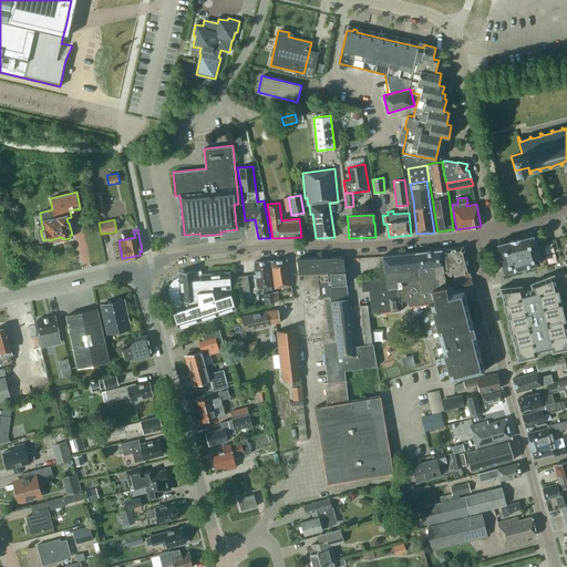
[(539,263),(533,235),(497,244),(505,271),(539,263)]
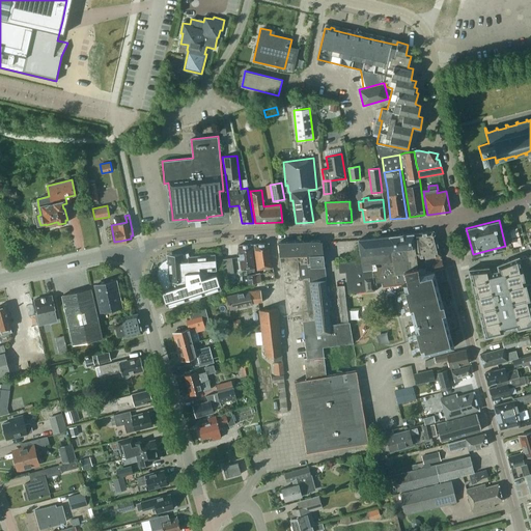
[(432,231),(413,233),(416,257),(425,256),(425,259),(441,258),(435,233),(432,231)]
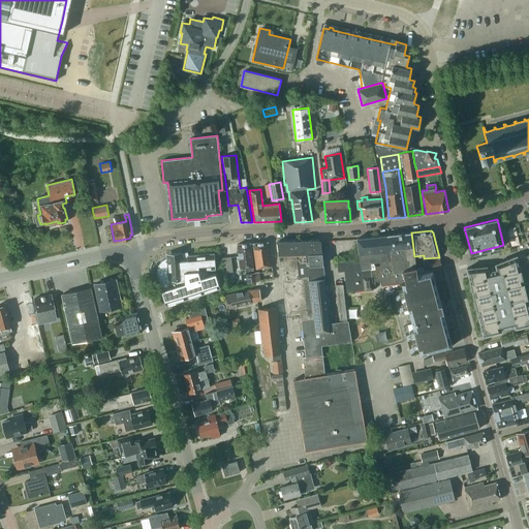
[(381,284),(401,282),(414,279),(416,274),(414,256),(411,232),(387,235),(387,236),(356,239),(360,258),(337,261),(337,268),(343,267),(346,291),(373,289),(372,281),(380,280),(381,284)]
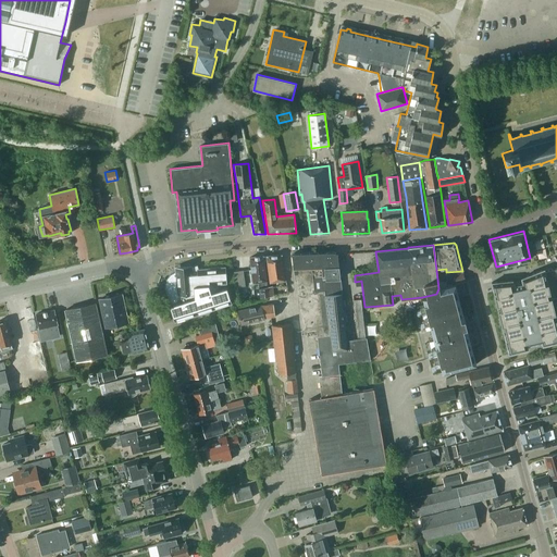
[(366,337),(346,341),(345,329),(346,327),(337,254),(337,252),(292,255),(293,269),(294,269),(302,331),(316,329),(322,375),(319,375),(321,397),(308,399),(321,474),(386,463),(373,388),(342,394),(338,363),(370,359),(366,337)]
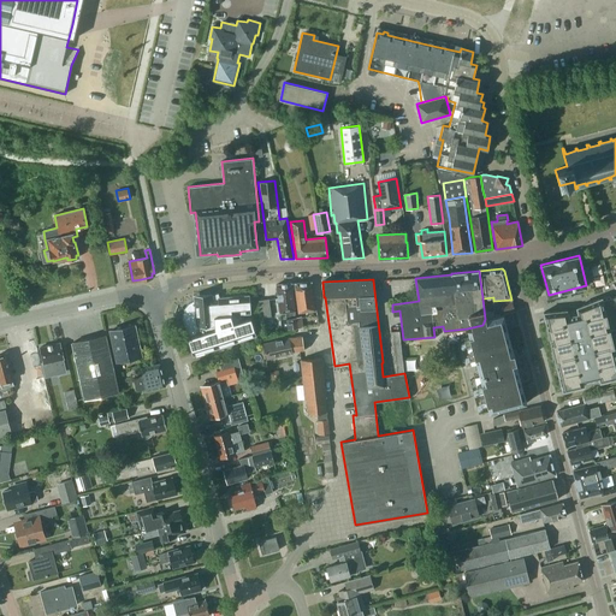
[(295,283),(297,313),(308,312),(314,311),(312,282),(295,283)]
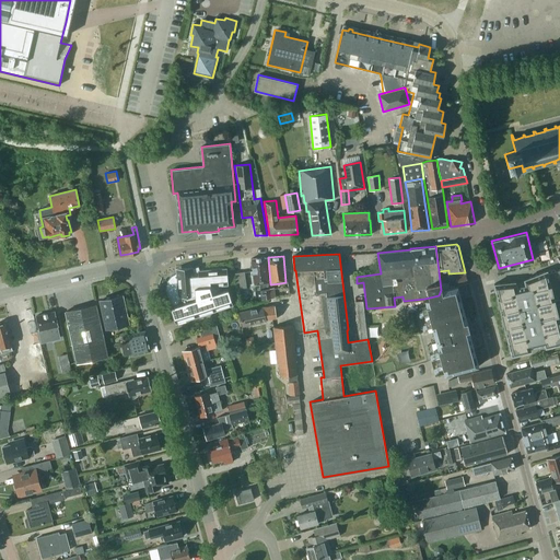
[(268,282),(266,257),(252,258),(254,284),(260,283),(261,290),(255,291),(257,301),(263,300),(270,299),(269,289),(268,282)]
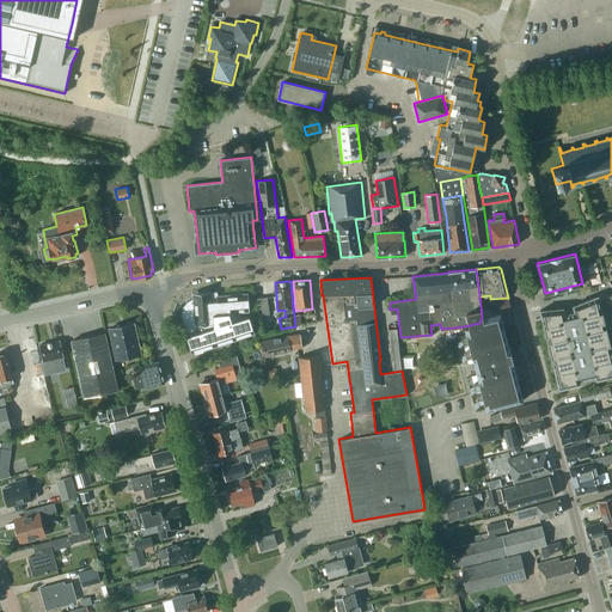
[(181,312),(182,319),(187,335),(187,336),(191,353),(255,334),(249,316),(240,318),(238,313),(250,312),(248,293),(218,295),(216,291),(209,293),(209,289),(202,291),(202,292),(193,293),(193,299),(187,301),(183,306),(181,312)]
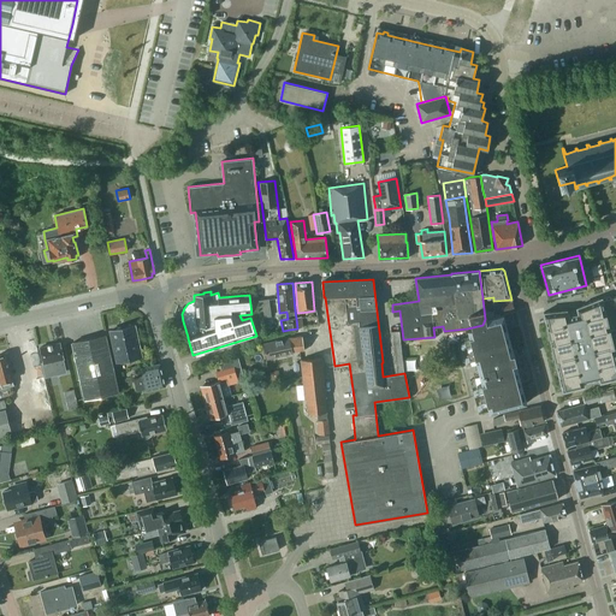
[(268,292),(259,294),(262,314),(271,313),(268,292)]
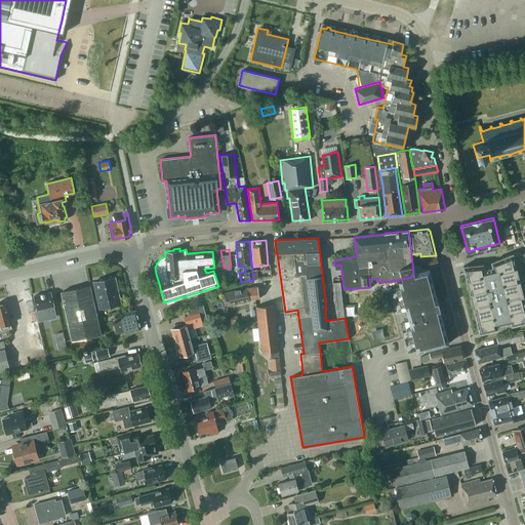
[(513,325),(524,322),(524,298),(521,282),(524,280),(524,252),(514,255),(513,252),(492,261),(493,267),(483,270),(482,265),(463,267),(481,333),(498,329),(497,325),(512,321),(513,325)]
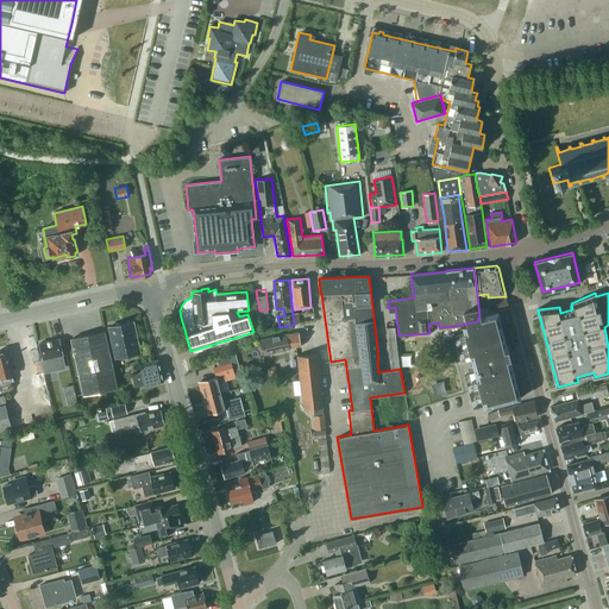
[(494,301),(495,309),(508,307),(507,299),(494,301)]
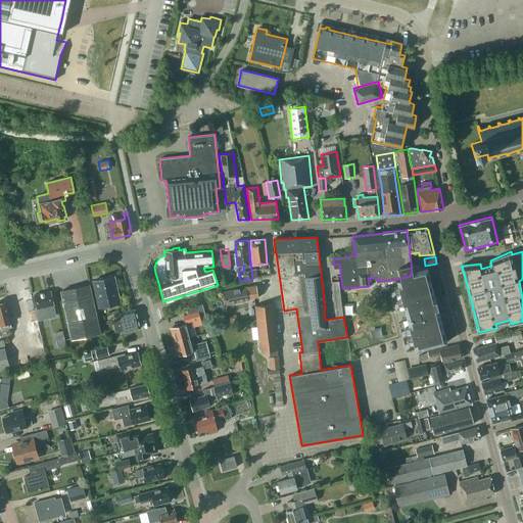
[(396,279),(412,335),(416,349),(446,341),(427,267),(412,271),(410,276),(396,279)]
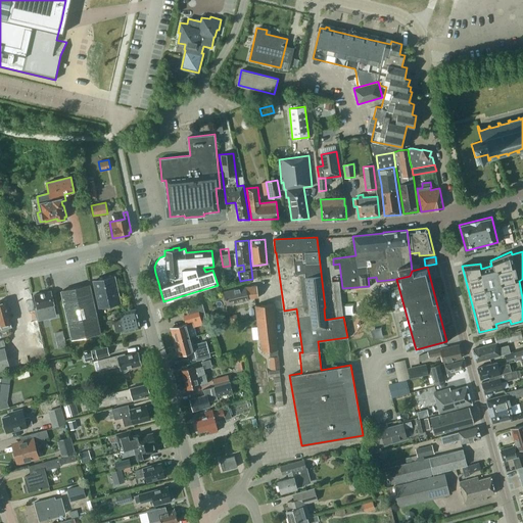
[(114,276),(93,281),(99,306),(120,302),(114,276)]
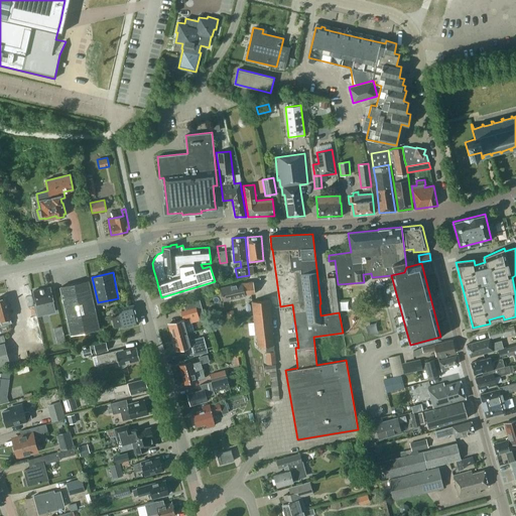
[(328,277),(332,313),(339,312),(335,277),(328,277)]
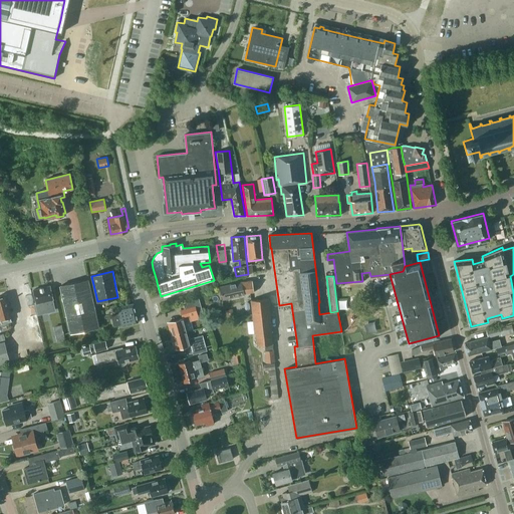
[(88,280),(60,286),(70,333),(98,326),(88,280)]
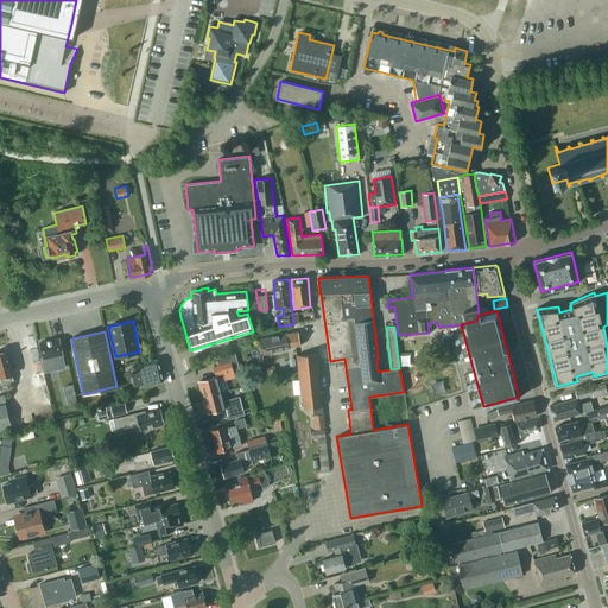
[(301,346),(298,331),(285,333),(259,340),(263,354),(289,348),(289,347),(301,346)]
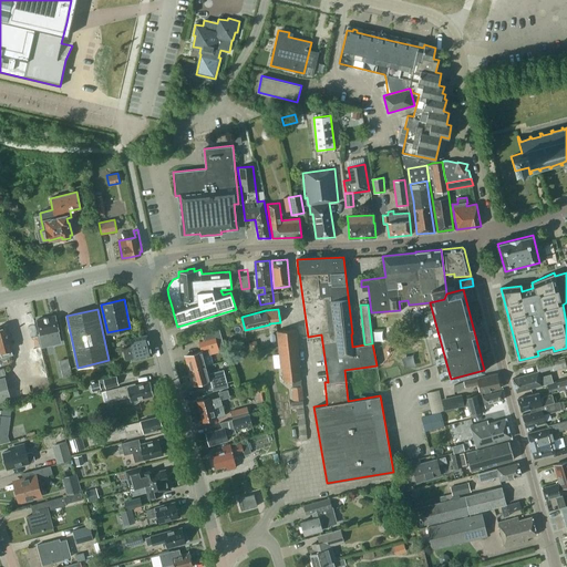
[(55,316),(37,320),(40,333),(38,334),(40,344),(52,341),(53,343),(59,342),(57,331),(58,331),(59,331),(58,330),(55,316)]
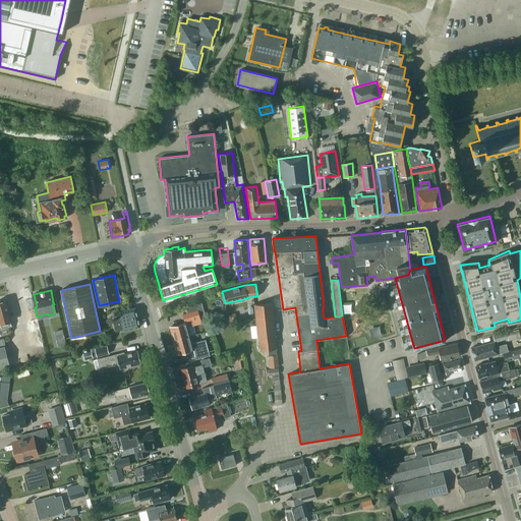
[(11,326),(10,322),(5,300),(0,301),(0,324),(0,325),(1,329),(11,326)]
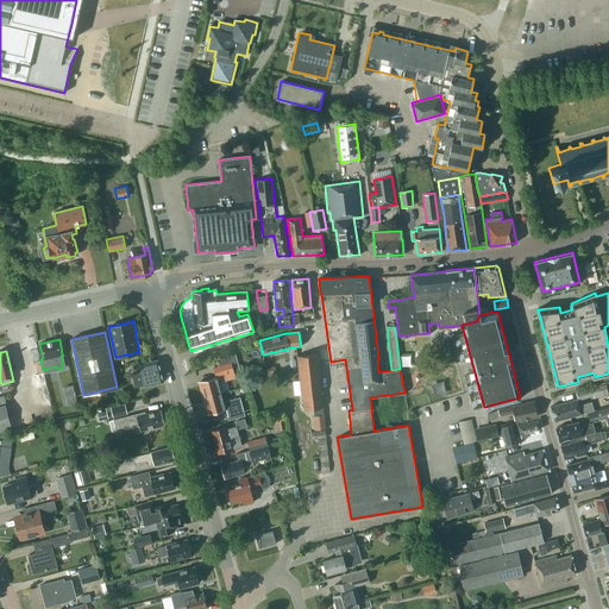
[(305,409),(313,408),(314,415),(315,429),(325,428),(324,414),(322,414),(322,407),(321,393),(322,393),(318,353),(297,355),(301,395),(302,395),(305,409)]
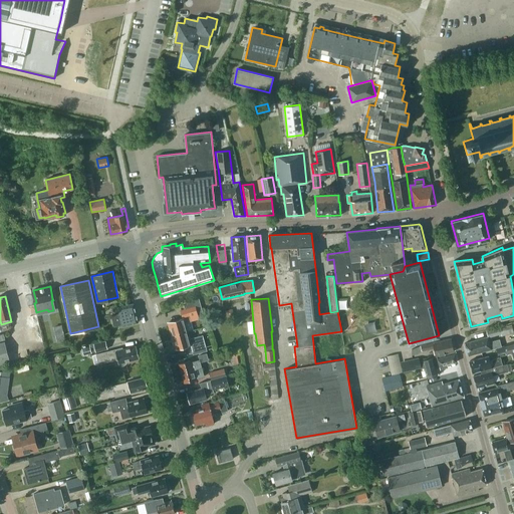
[(138,322),(134,303),(127,305),(126,302),(116,304),(119,313),(111,315),(113,325),(121,324),(121,326),(138,322)]
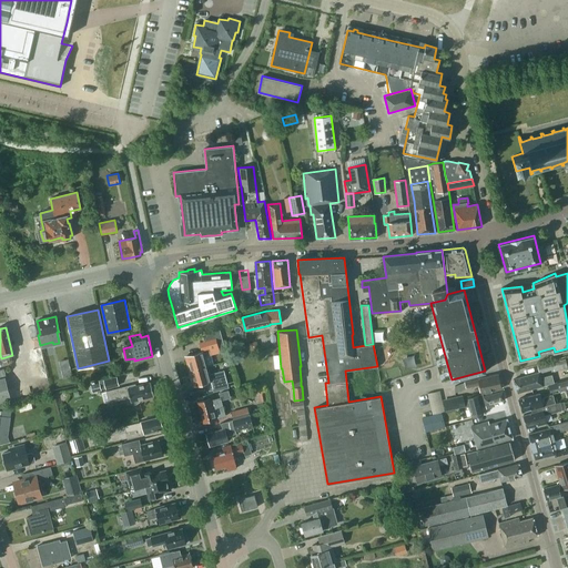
[(202,352),(185,357),(189,371),(206,366),(204,357),(212,355),(210,347),(217,345),(215,338),(200,343),(202,352)]
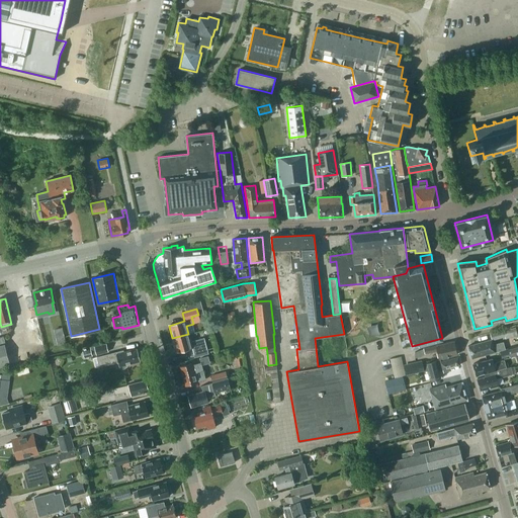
[(362,321),(352,318),(347,331),(357,335),(362,321)]
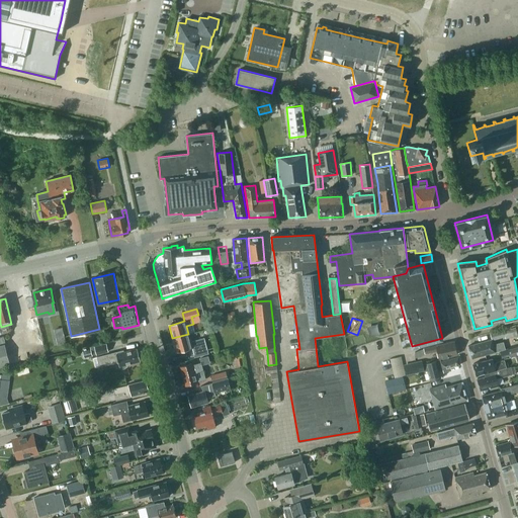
[(490,334),(492,340),(505,337),(505,339),(517,335),(515,327),(490,334)]
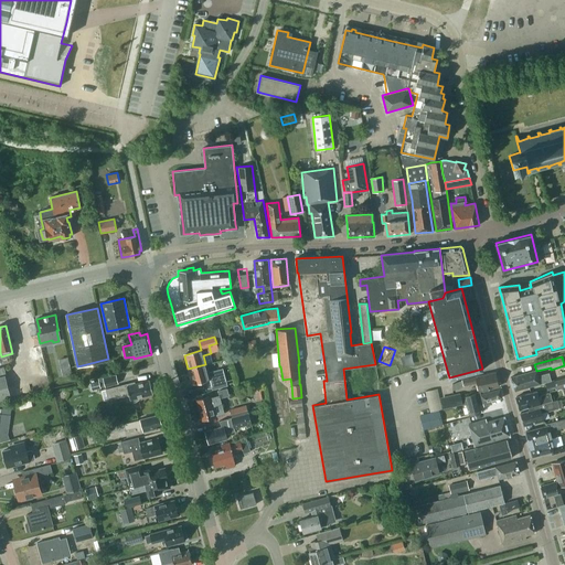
[(63,377),(72,375),(67,358),(59,360),(63,377)]
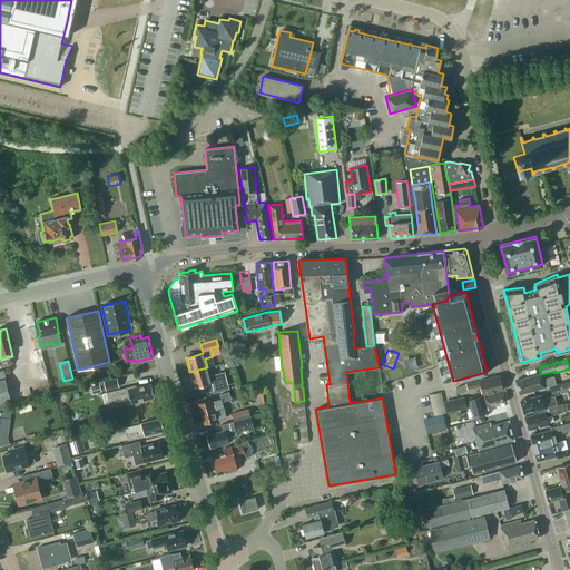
[(207,367),(189,372),(194,386),(210,382),(214,393),(229,389),(227,383),(225,373),(218,375),(209,377),(207,367)]
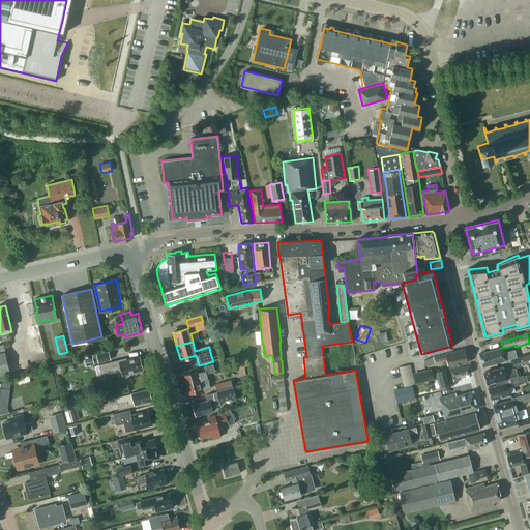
[(479,354),(482,366),(517,357),(514,350),(507,352),(508,356),(505,356),(503,347),(479,354)]
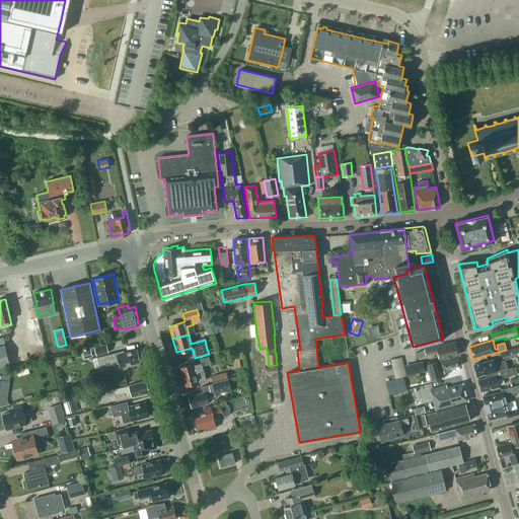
[(457,355),(454,342),(437,346),(425,349),(426,354),(431,352),(431,353),(438,351),(440,359),(457,355)]
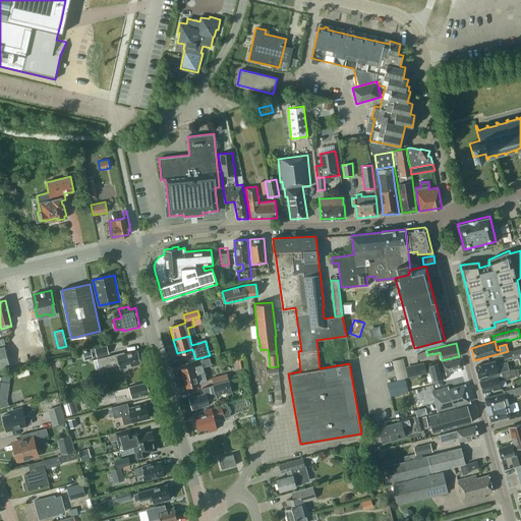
[(0,346),(0,368),(9,366),(4,345),(0,346)]
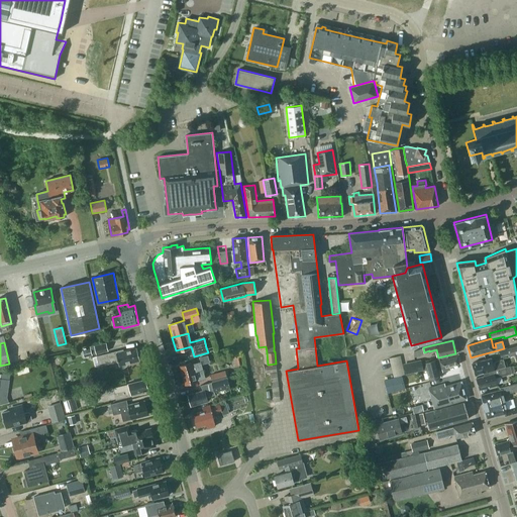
[(94,345),(96,353),(108,350),(106,342),(94,345)]
